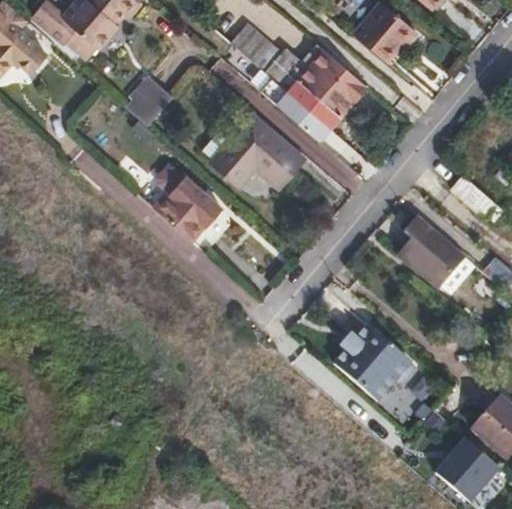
[(140,0),(84,0),(84,1),(82,0),(78,0),(64,18),(72,25),(62,37),(88,58),(96,48),(102,53),(121,30),(118,27),(125,18),(130,22),(143,5),(139,2),(140,0)]
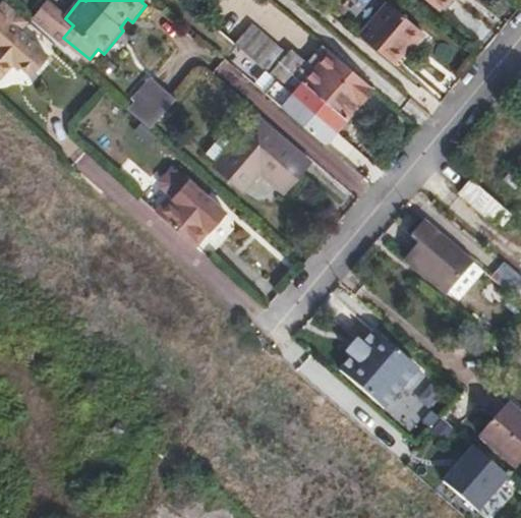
[(425,0),(438,10),(446,0),(425,0)]
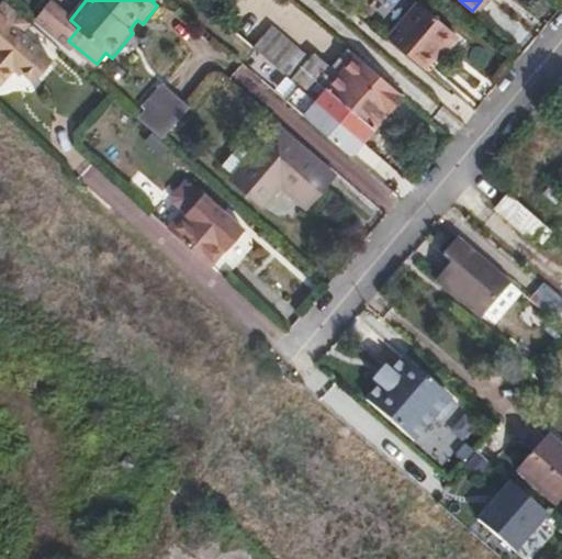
[(423,68),(453,34),(419,1),(388,36),(423,68)]
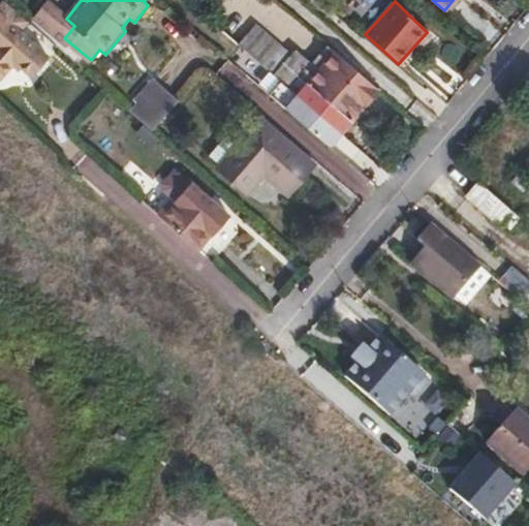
[(47,58),(5,21),(0,26),(0,80),(1,81),(14,64),(30,76),(47,58)]
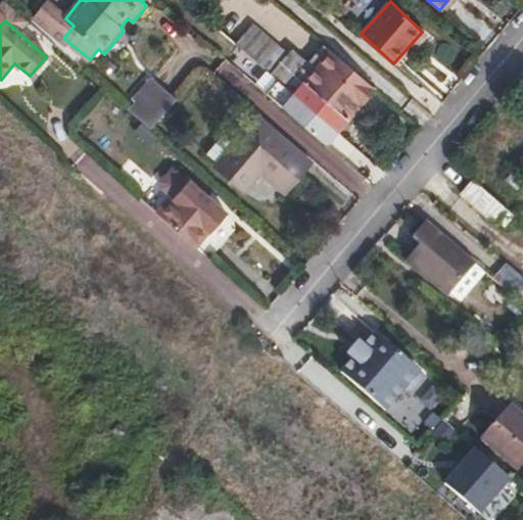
[(368,96),(325,59),(311,75),(287,54),(255,27),(247,35),(256,42),(280,62),(304,83),(347,120),(368,96)]
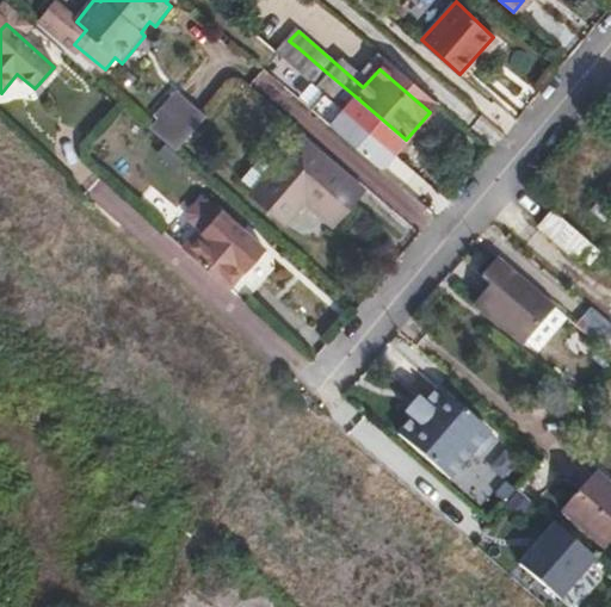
[(316,86),(327,73),(300,49),(289,41),(278,53),(316,86)]
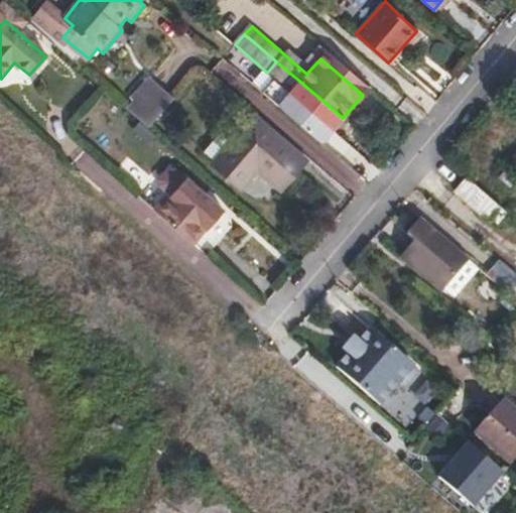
[(320,58),(327,50),(318,43),(312,50),(320,58)]
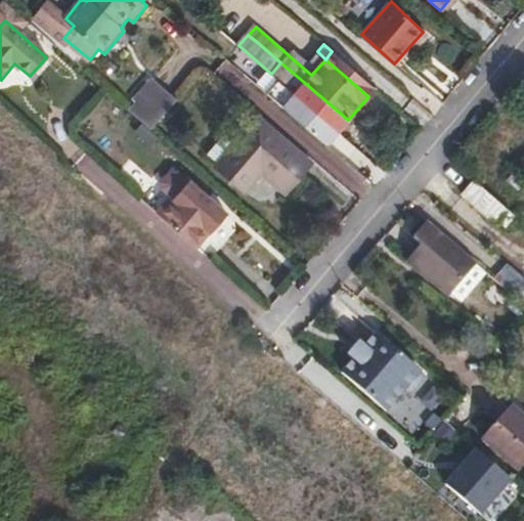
[(311,75),(325,59),(317,51),(307,64),(292,50),(288,54),(311,75)]
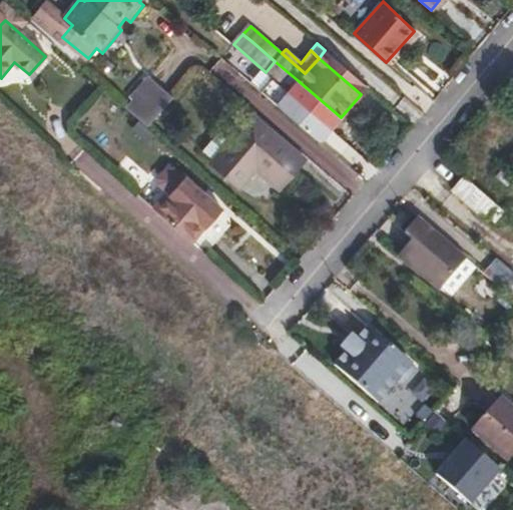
[(368,86),(325,50),(319,58),(361,94),(368,86)]
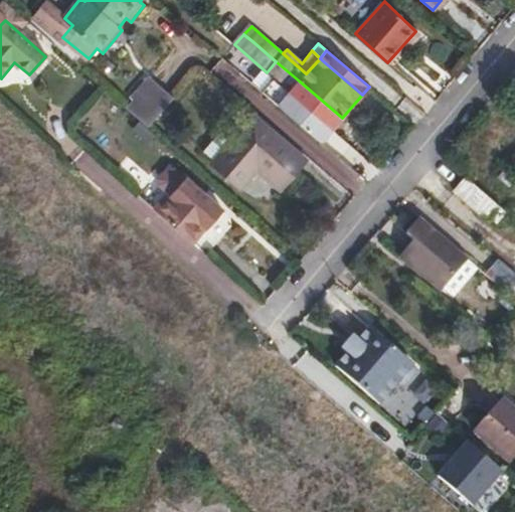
[(260,75),(242,61),(235,68),(252,83),(260,75)]
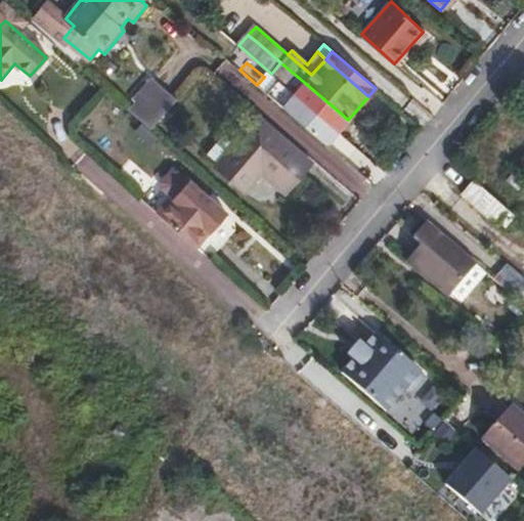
[(348,120),(305,83),(282,107),(326,145),(348,120)]
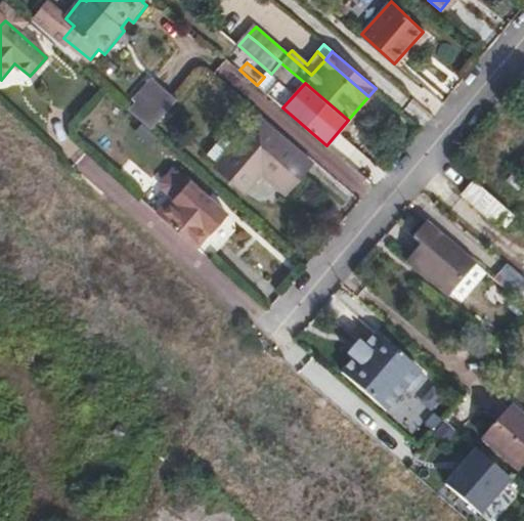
[(169,110),(149,92),(131,113),(151,130),(169,110)]
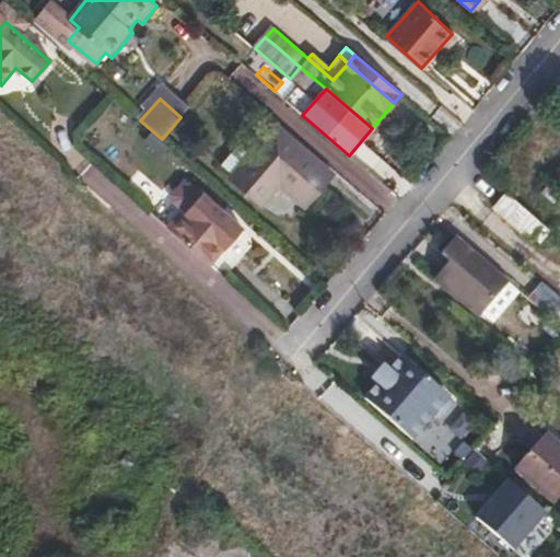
[(335,174),(277,124),(230,177),(259,204),(277,183),(306,208),(335,174)]
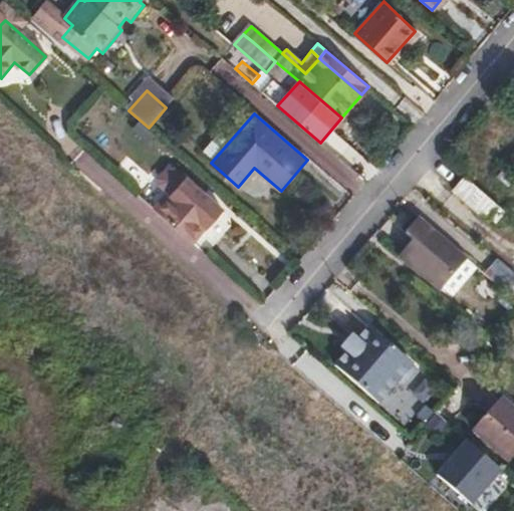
[(184,175),(154,211),(190,243),(205,227),(208,229),(224,210),(184,175)]
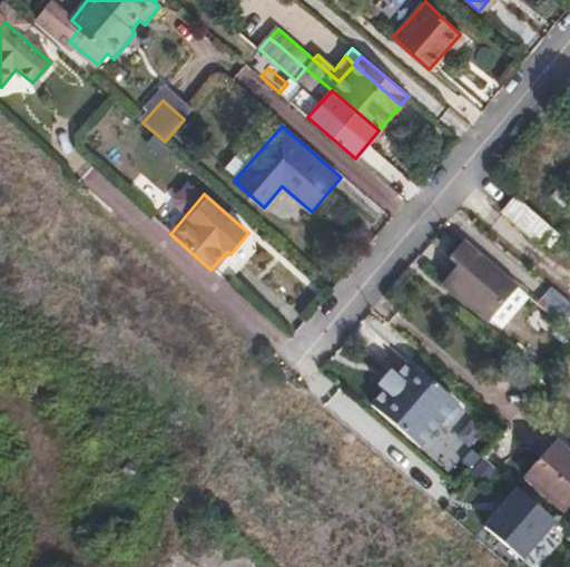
[(499,215),(537,247),(541,242),(548,248),(557,237),(512,199),(503,209),(499,215)]
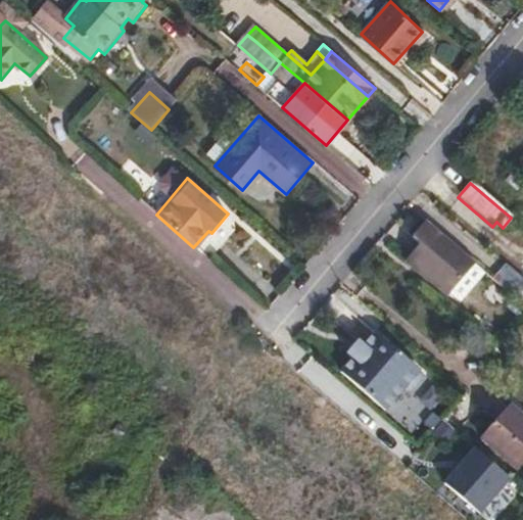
[(429,297),(458,266),(411,225),(396,241),(409,252),(395,268),(429,297)]
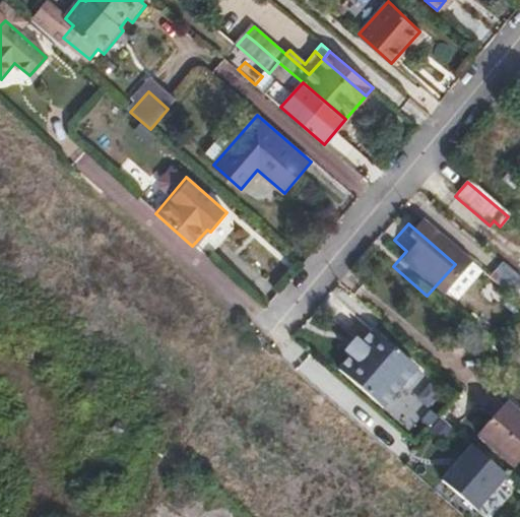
[(438,305),(465,273),(455,264),(427,296),(438,305)]
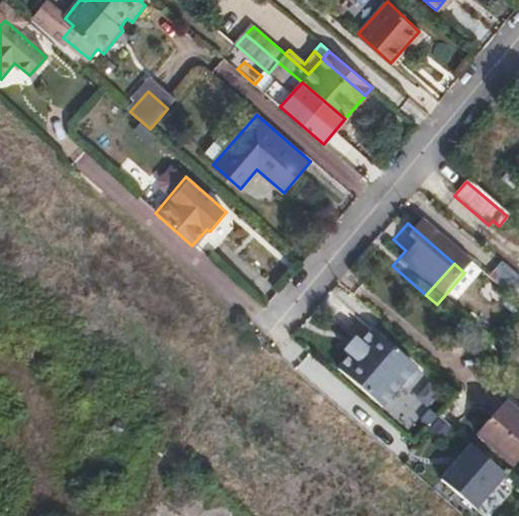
[(509,297),(518,284),(518,280),(499,265),(487,280),(509,297)]
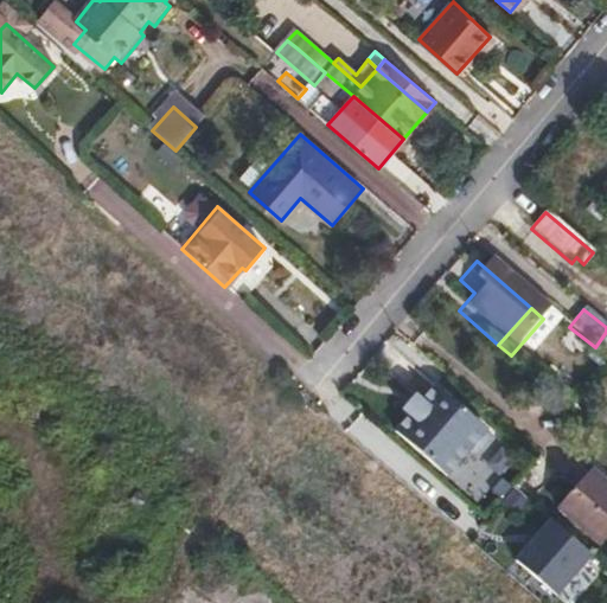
[(397,409),(384,424),(436,468),(458,443),(460,444),(466,444),(477,434),(475,428),(473,425),(475,423),(425,378),(411,393),(397,409)]
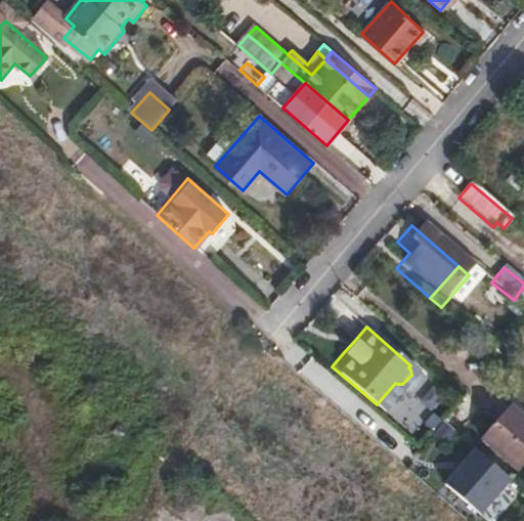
[(350,336),(338,348),(343,353),(355,340),(350,336)]
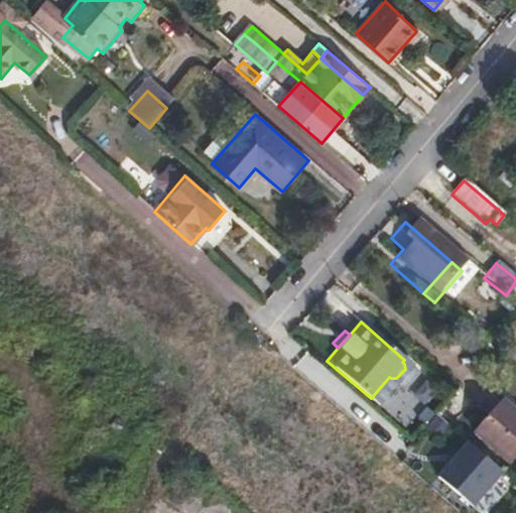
[(515,414),(502,401),(474,433),(510,465),(515,458),(515,414)]
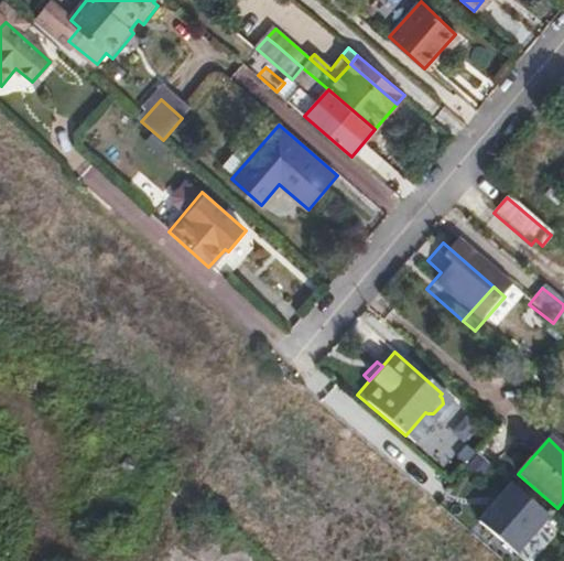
[(470,527),(509,560),(513,560),(546,521),(506,486),(470,527)]
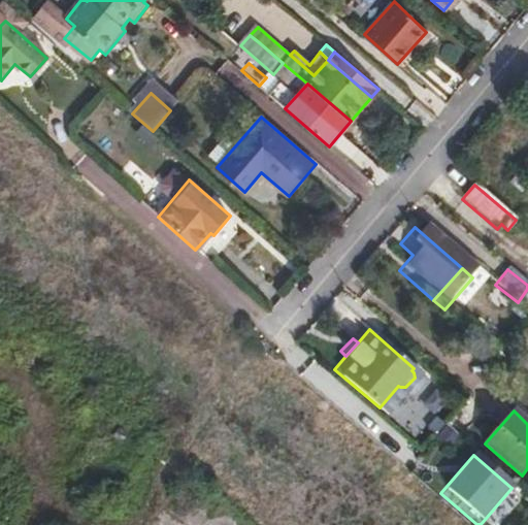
[(499,524),(516,502),(505,494),(486,522),(489,524),(499,524)]
